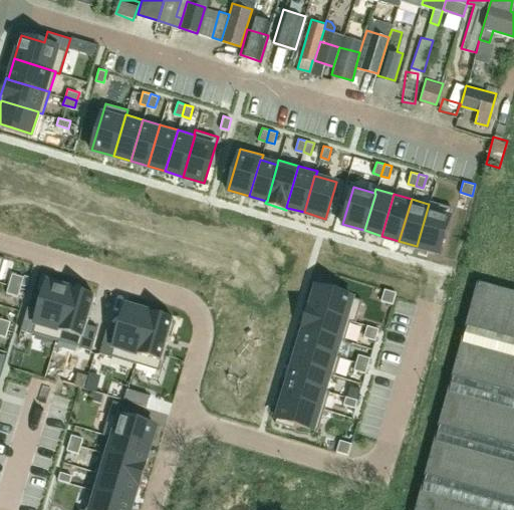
[(429,204),(417,246),(438,252),(452,206),(429,200),(428,204),(429,204)]
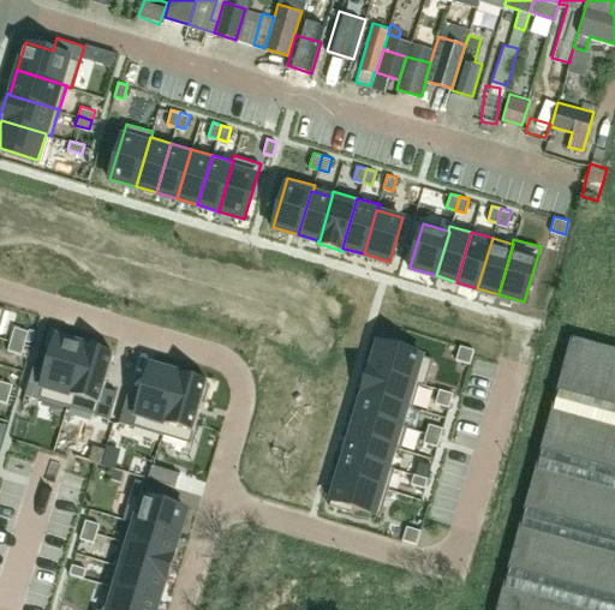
[(13,330),(11,339),(24,342),(27,334),(13,330)]
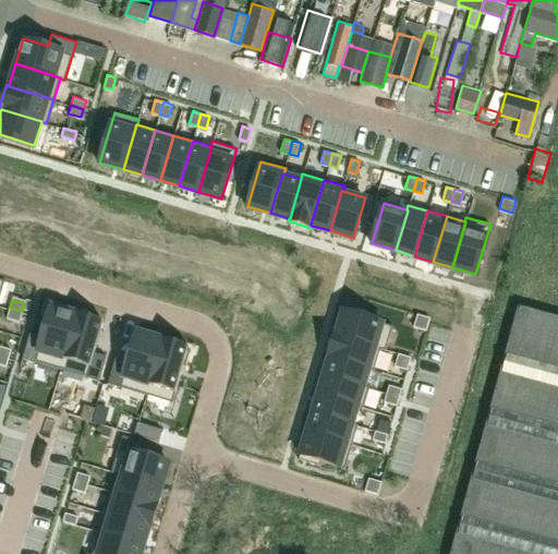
[(29,332),(22,357),(35,361),(35,360),(60,368),(76,312),(75,312),(75,309),(51,302),(41,335),(29,332)]
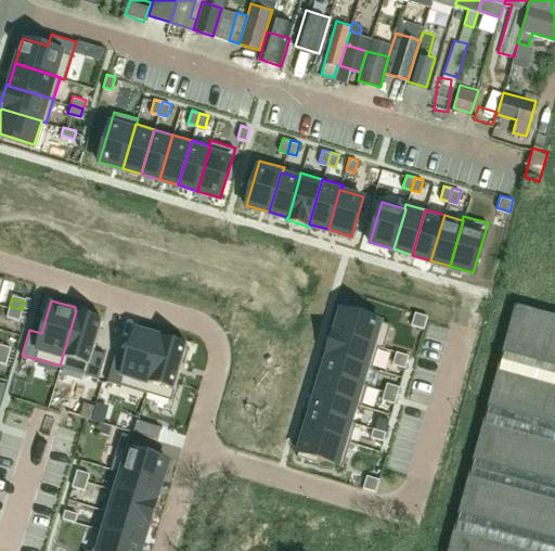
[(334,330),(334,332),(378,345),(378,346),(384,347),(390,322),(361,314),(363,309),(343,304),(334,330)]
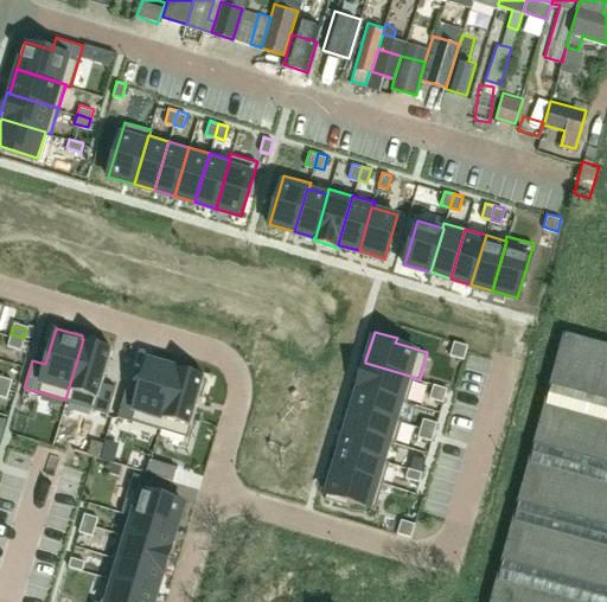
[(606,601),(606,344),(564,333),(490,601),(606,601)]
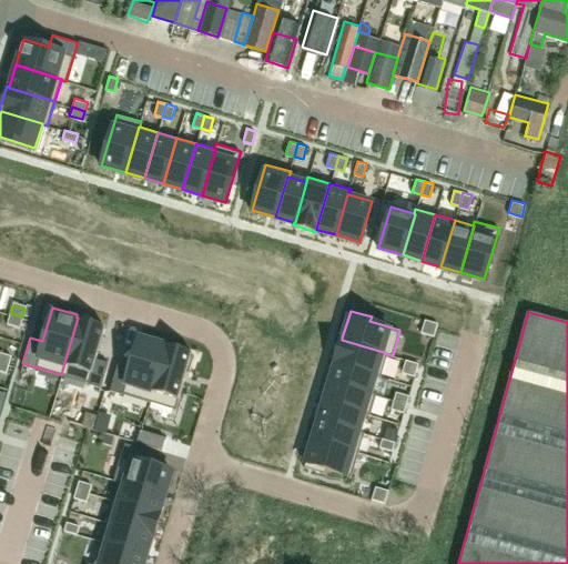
[(10,313),(7,322),(20,326),(22,316),(10,313)]
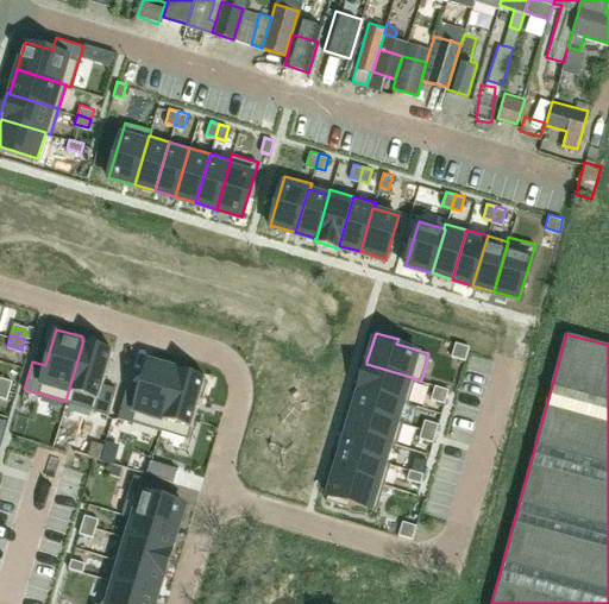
[(83,340),(66,401),(94,409),(108,414),(115,387),(102,383),(113,348),(83,340)]
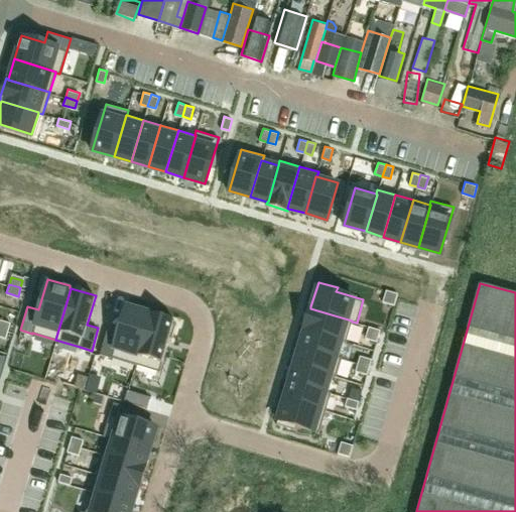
[(386,288),(382,300),(394,303),(397,292),(386,288)]
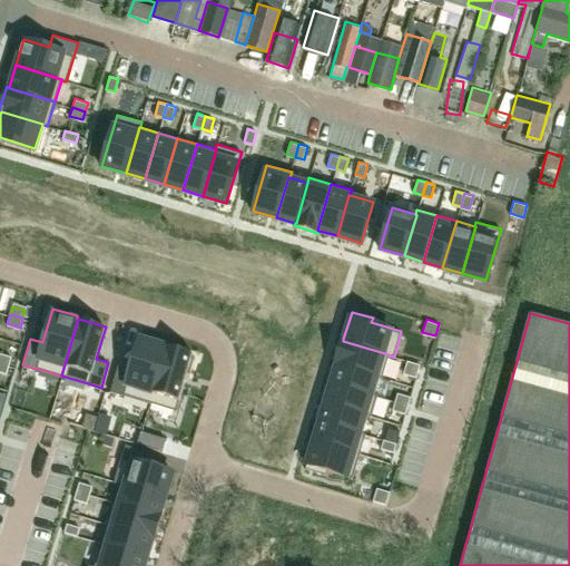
[(117,364),(110,390),(123,394),(123,393),(148,401),(165,344),(164,344),(164,341),(140,334),(130,368),(117,364)]
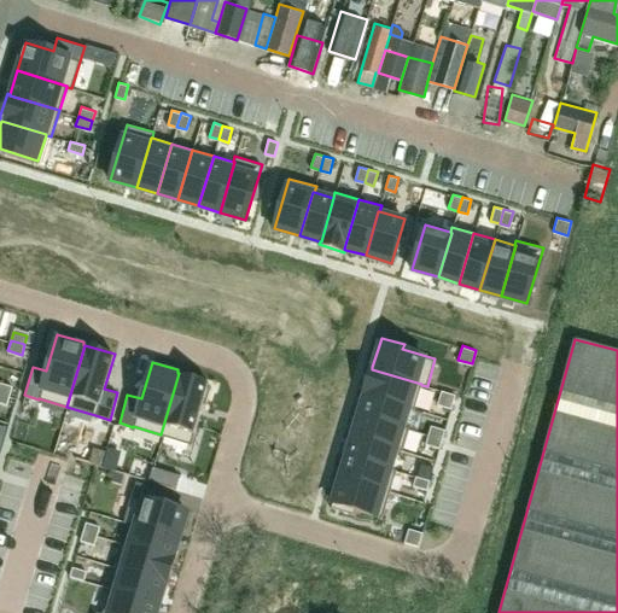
[(369,367),(361,392),(365,393),(365,392),(409,406),(408,407),(414,408),(421,385),(421,384),(372,369),(372,367),(369,367)]
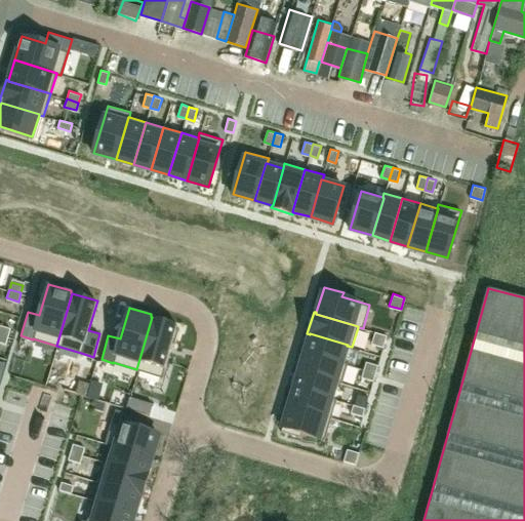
[(152,317),(136,369),(162,376),(172,342),(174,343),(179,327),(176,326),(177,324),(152,317)]
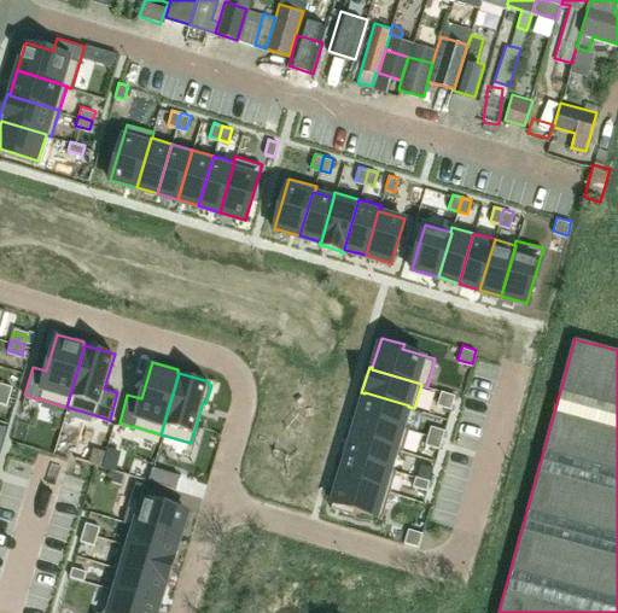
[(0,380),(0,391),(10,395),(12,385),(0,380)]
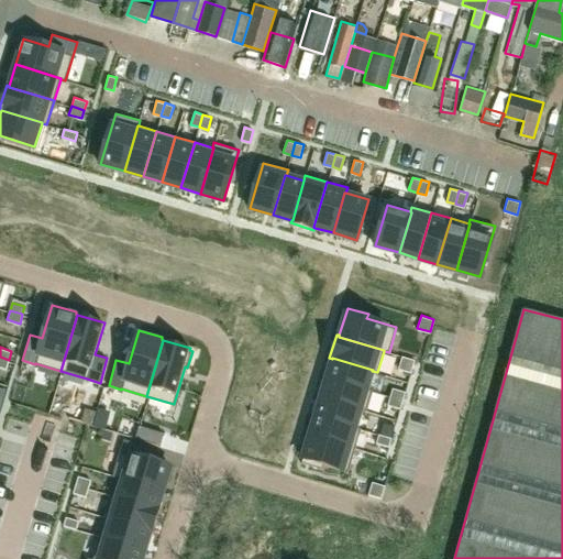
[(401,354),(398,368),(411,372),(415,359),(401,354)]
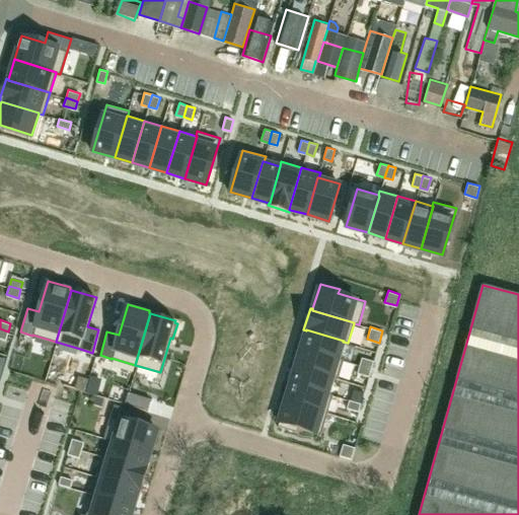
[(306,330),(301,347),(339,358),(339,357),(343,342),(344,341),(306,329),(306,330)]
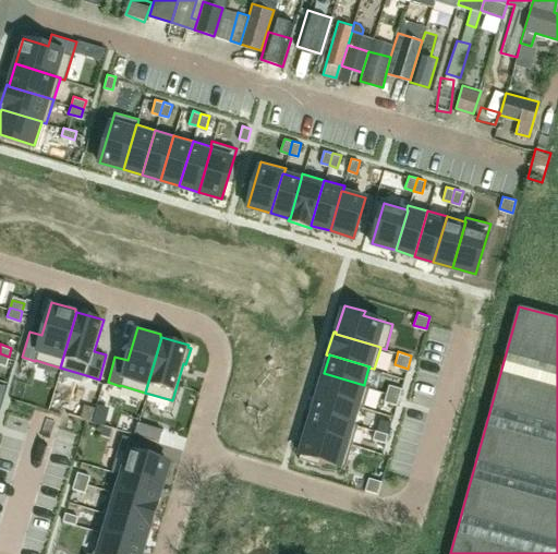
[(324,373),(318,393),(358,405),(363,407),(368,386),(364,384),(364,385),(324,373)]
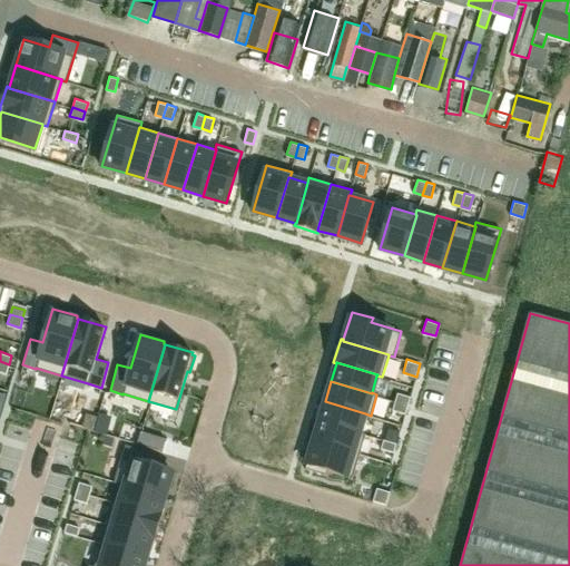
[(397,391),(394,400),(408,405),(410,396),(397,391)]
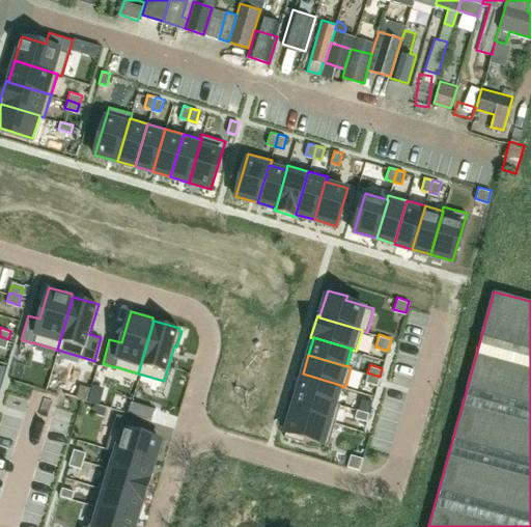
[(367,372),(365,381),(378,384),(380,377),(367,372)]
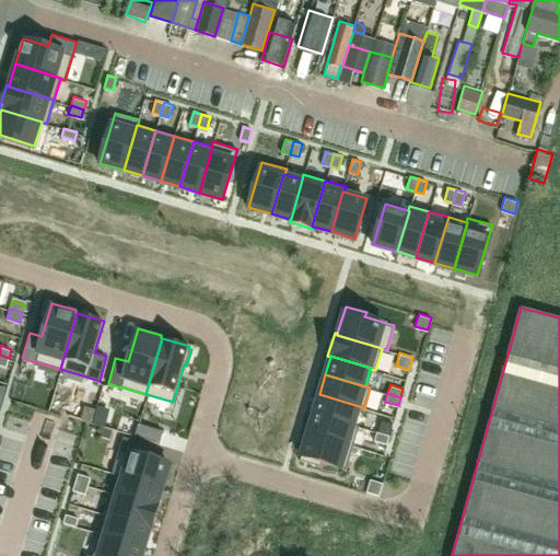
[(319,394),(314,413),(353,425),(354,424),(359,406),(319,394)]
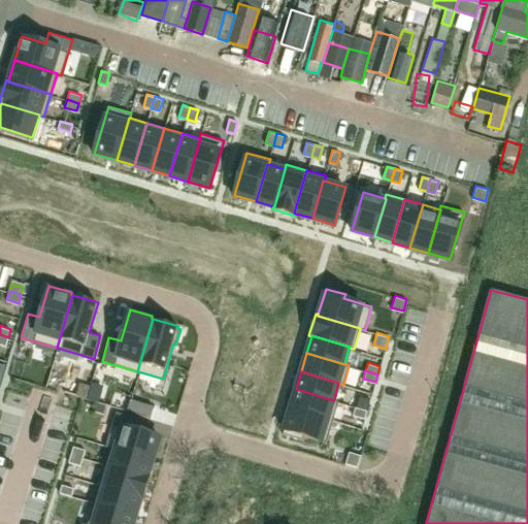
[(296,389),(290,406),(333,419),(338,400),(334,399),(333,400),(296,389)]
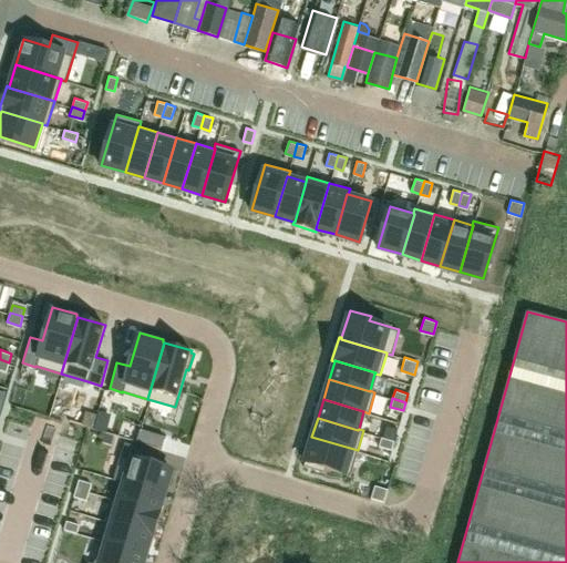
[(140,428),(136,440),(162,448),(165,436),(140,428)]
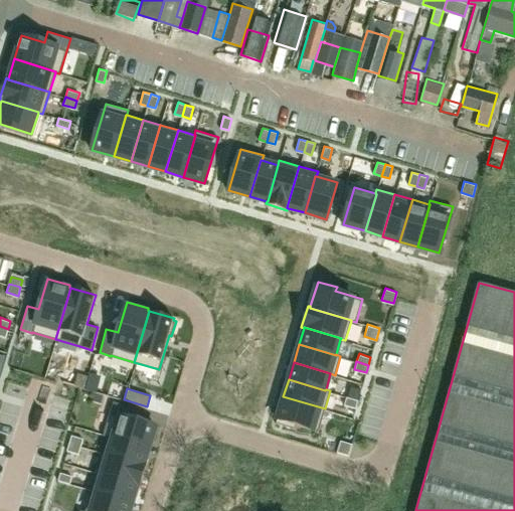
[(346,395),(344,403),(355,407),(358,399),(346,395)]
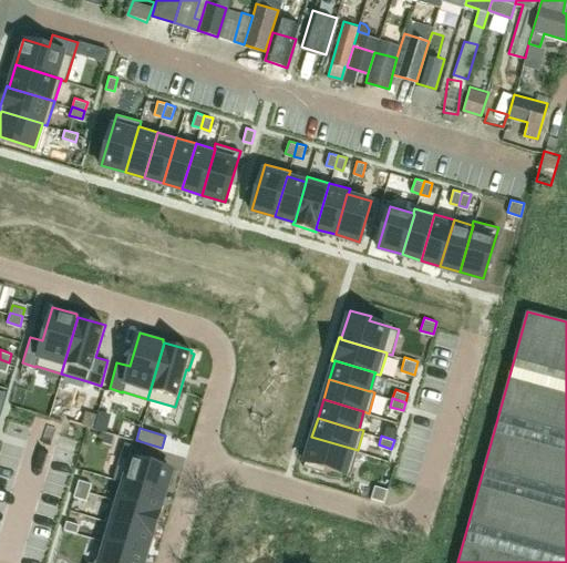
[(311,437),(303,464),(325,471),(326,467),(350,474),(358,450),(311,437)]
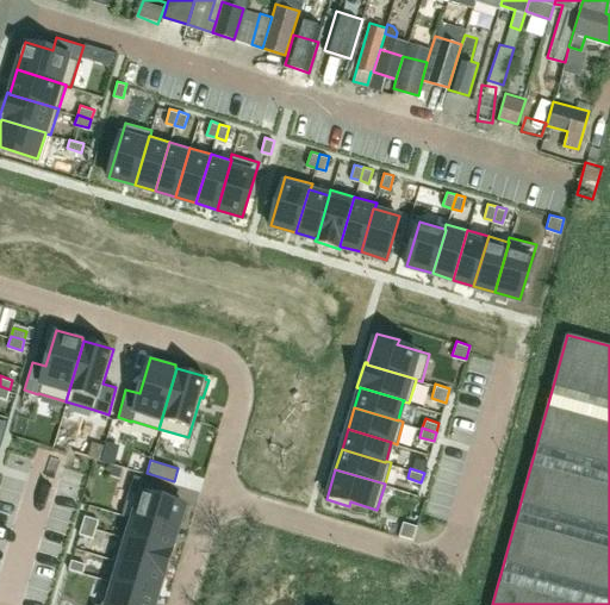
[(134,474),(122,515),(128,516),(128,515),(176,530),(185,504),(157,496),(161,482),(134,474)]
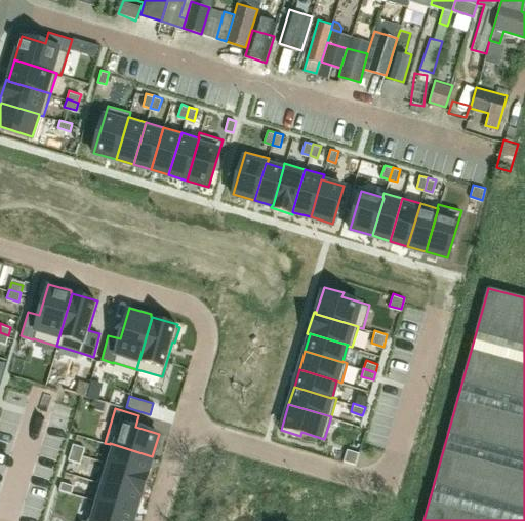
[(73,443),(71,450),(82,454),(84,446),(73,443)]
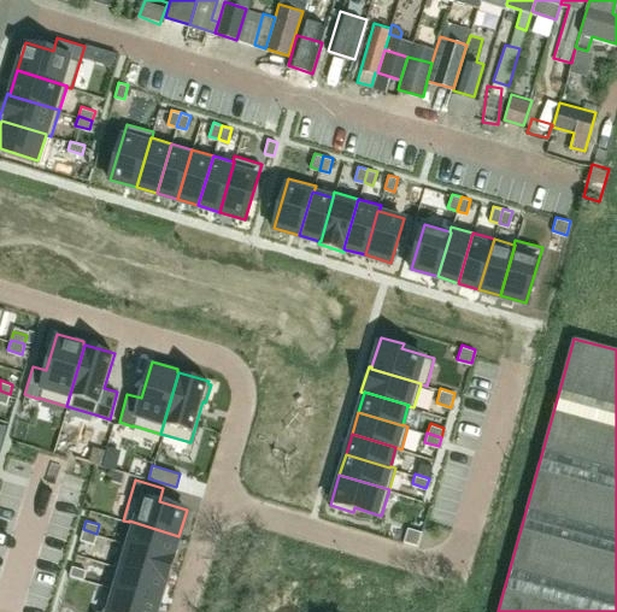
[(129,522),(123,542),(172,557),(172,555),(178,536),(129,521),(129,522)]
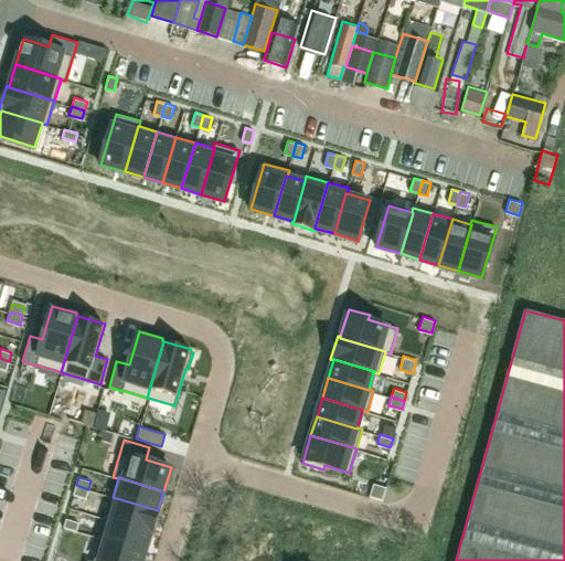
[(373,483),(370,496),(382,499),(386,486),(373,483)]
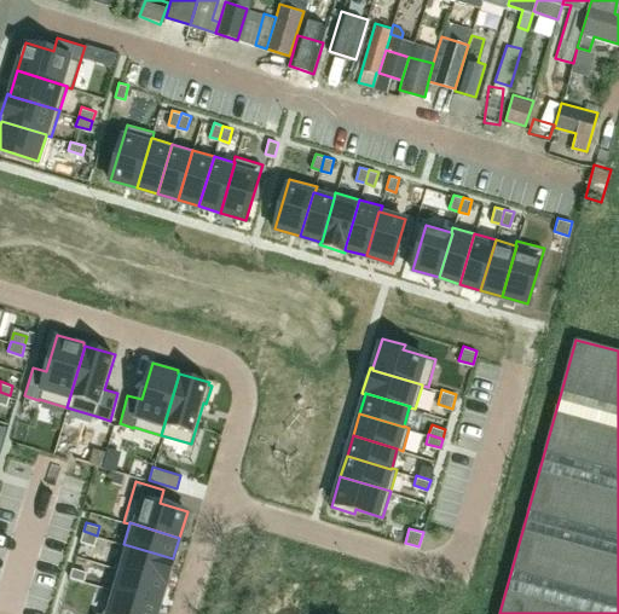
[(84,531),(80,540),(94,545),(97,536),(84,531)]
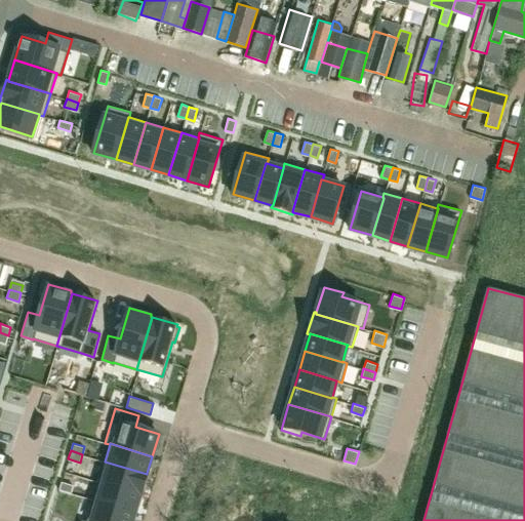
[(105,462),(98,481),(140,494),(143,495),(150,474),(147,473),(147,474),(105,462)]
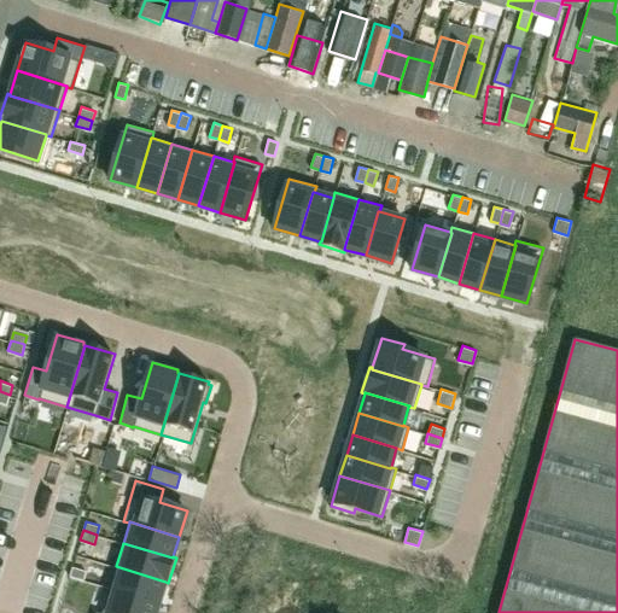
[(73,566),(69,574),(83,579),(86,570),(73,566)]
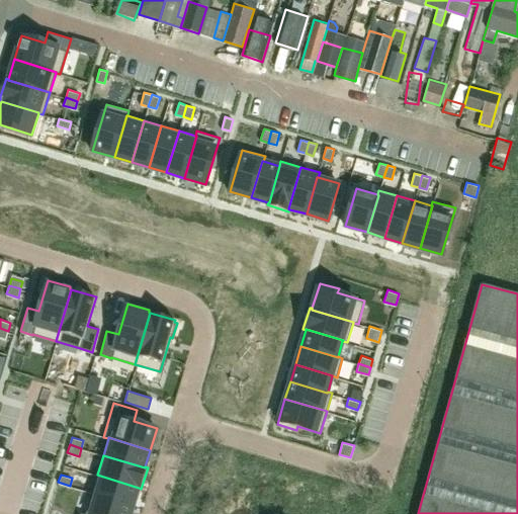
[(97,475),(92,492),(134,505),(139,488),(97,475)]
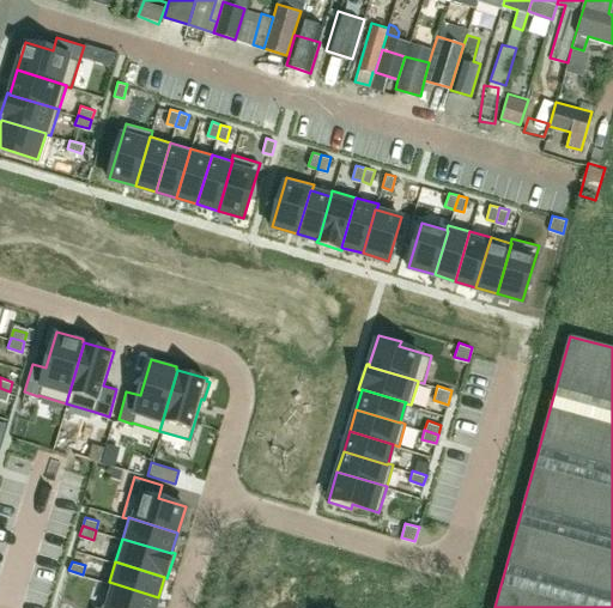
[(96,606),(95,607),(155,607),(158,597),(109,582),(101,607),(96,606)]
